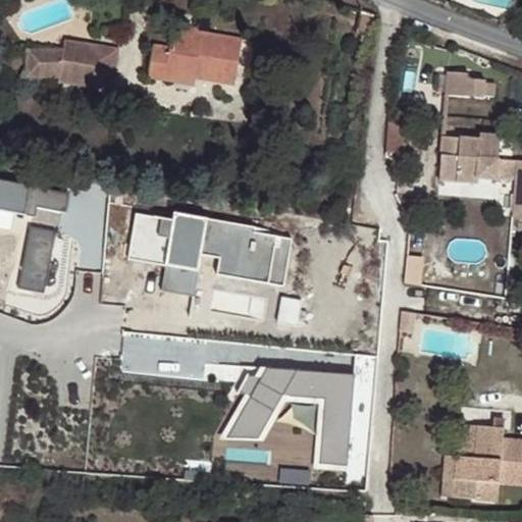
[(372,36),(374,16),(361,10),(359,35),(372,36)]
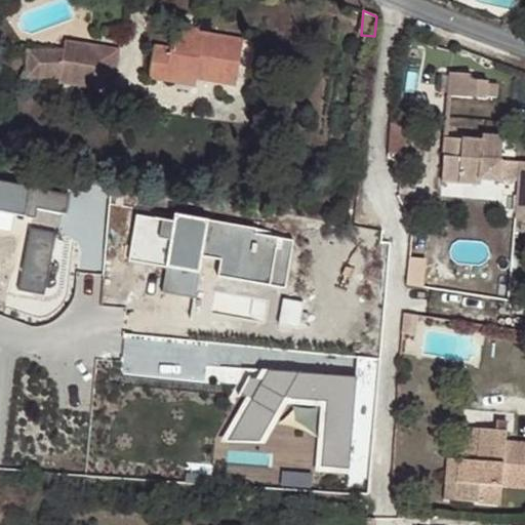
[(207,78),(240,82),(245,37),(199,30),(199,28),(173,24),(170,47),(155,44),(151,79),(169,81),(170,70),(199,74),(200,71),(208,72),(207,78)]
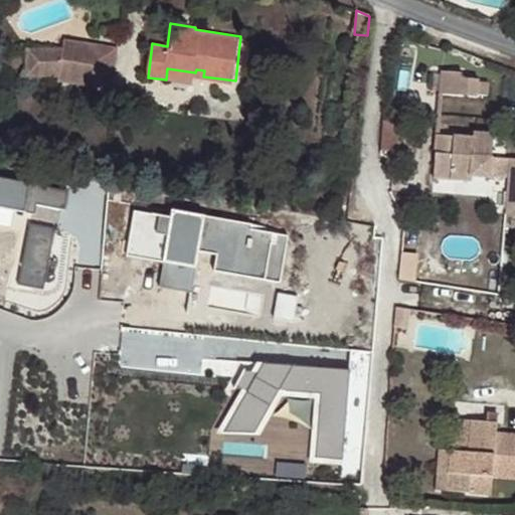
[(77,81),(83,40),(66,38),(65,48),(60,76),(60,79),(77,81)]
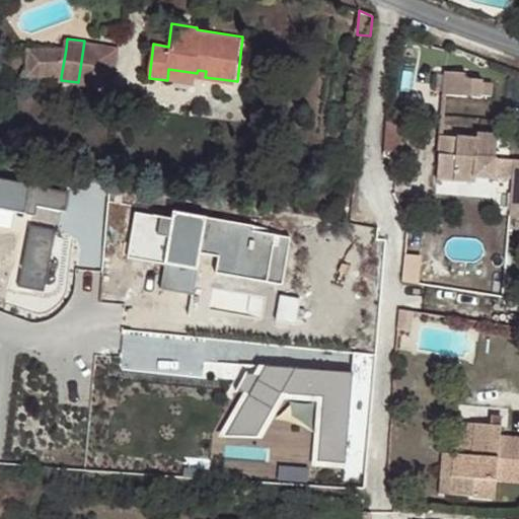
[(121,47),(84,41),(78,82),(114,87),(121,47)]
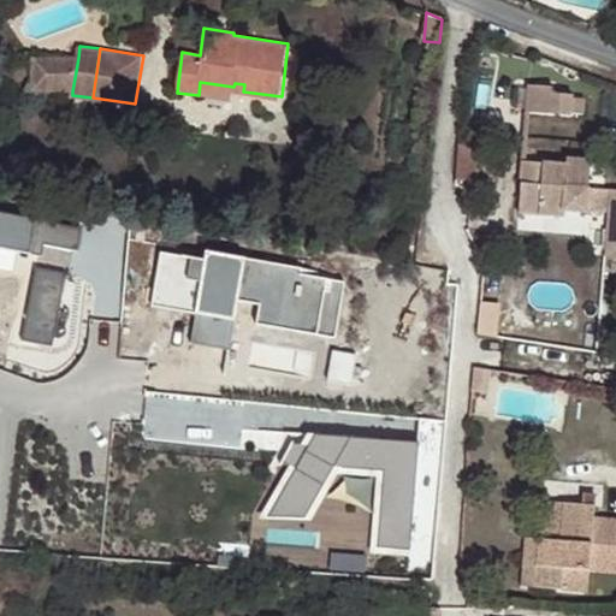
[(72,92),(78,58),(34,58),(35,92),(72,92)]
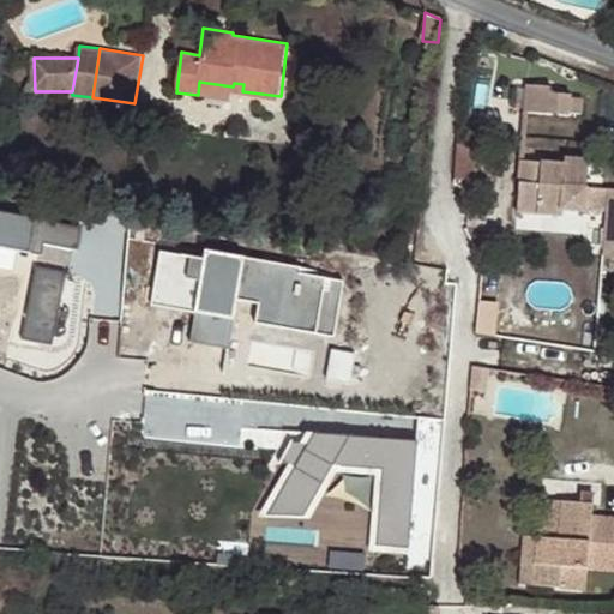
[(199,82),(198,95),(232,98),(233,86),(199,82)]
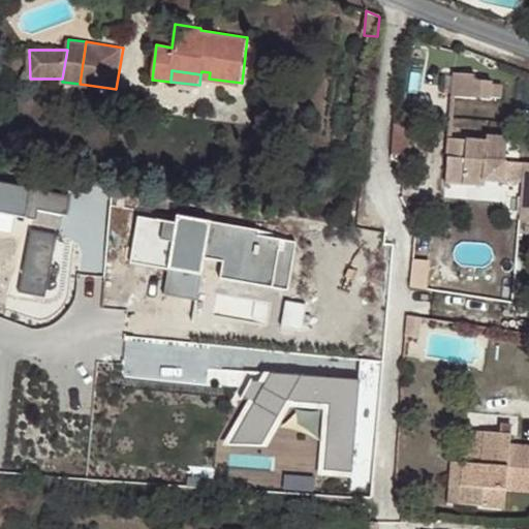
[(454,101),(493,104),(493,98),(502,100),(503,90),(493,89),(492,84),(473,83),(473,78),(455,76),(454,101)]
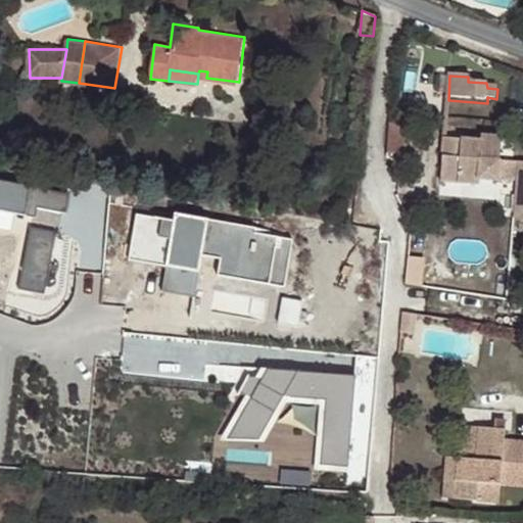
[(411,152),(413,124),(391,122),(389,150),(411,152)]
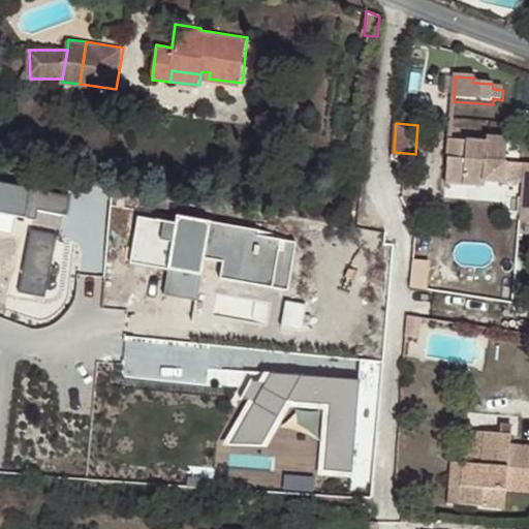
[(452,143),(449,187),(488,190),(488,184),(526,186),(523,225),(528,225),(528,167),(508,166),(509,143),(491,142),(491,145),(452,143)]
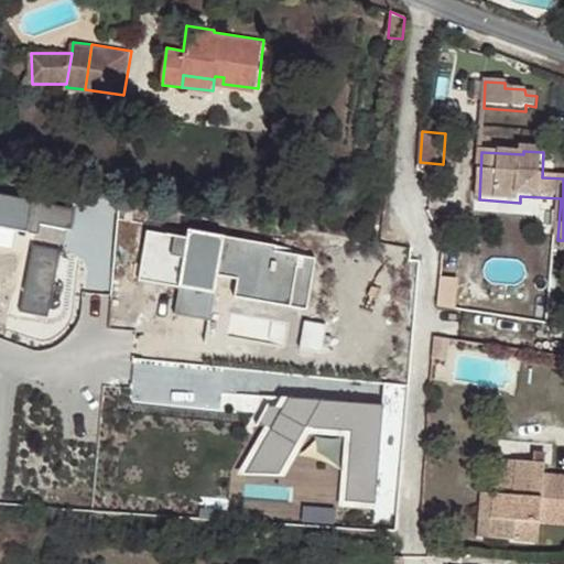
[(0,227),(39,236),(41,224),(73,230),(77,208),(0,192),(0,227)]
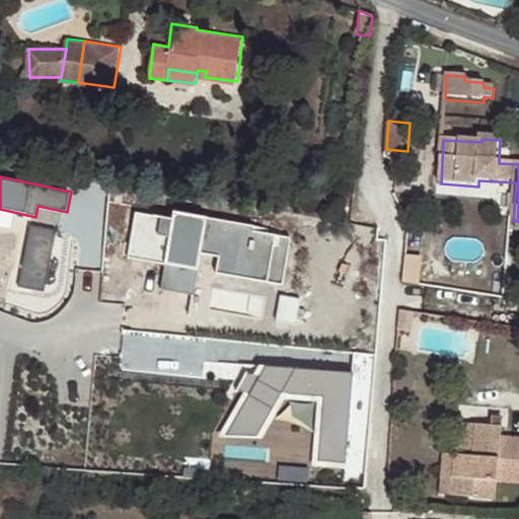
[(136,212),(128,257),(166,265),(161,289),(195,295),(203,254),(219,257),(215,275),(282,287),(291,237),(253,230),(254,224),(175,209),(173,219),(136,212)]
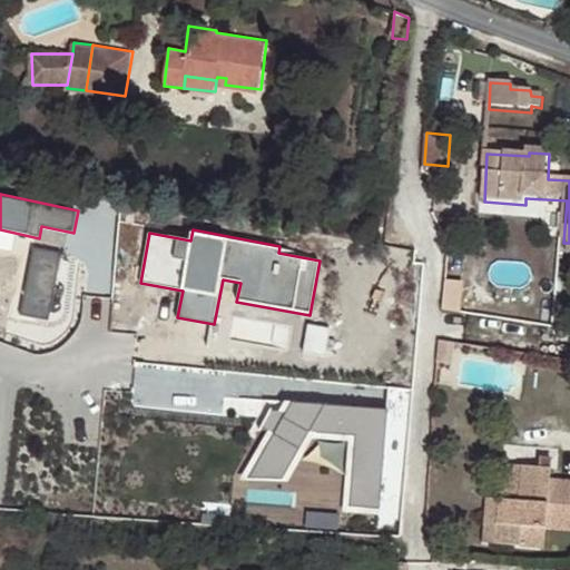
[(32,246),(28,314),(57,316),(61,248),(32,246)]
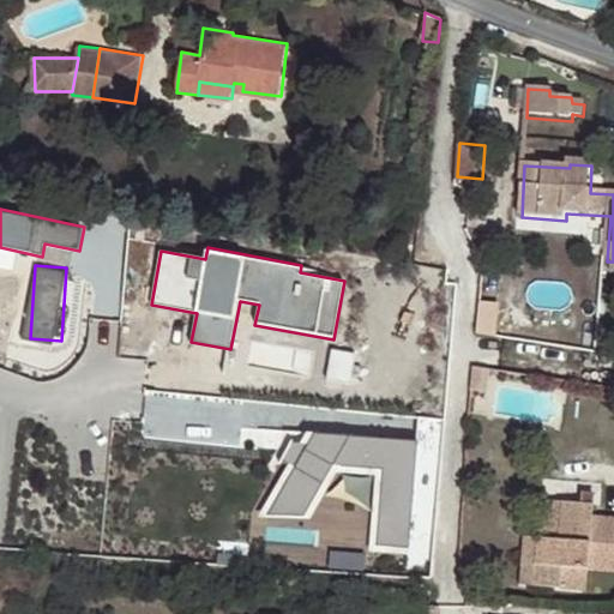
[(474,365),(473,385),(488,387),(489,367),(481,366),(474,365)]
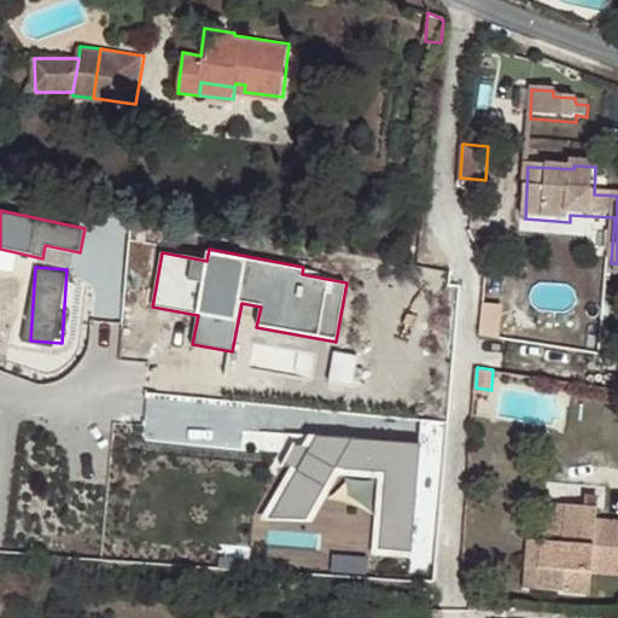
[(314,435),(268,519),(312,519),(336,471),(380,476),(371,553),(412,555),(419,439),(314,435)]
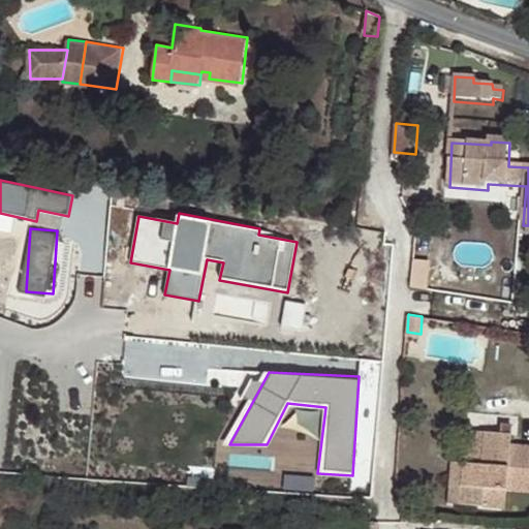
[(466,431),(463,464),(460,503),(504,509),(506,490),(528,492),(528,448),(509,446),(511,436),(466,431)]
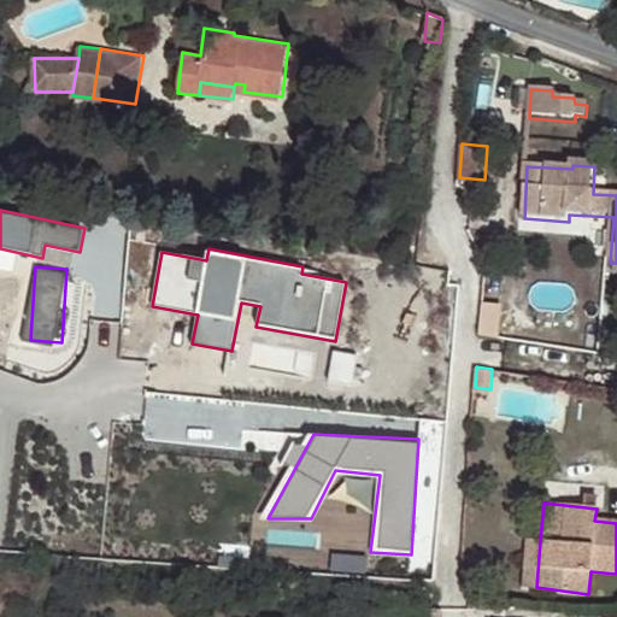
[(536,587),(540,541),(526,539),(522,586),(536,587)]
